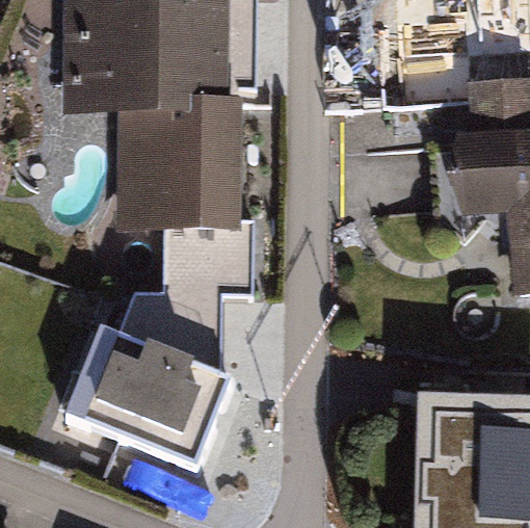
[(99,324),(63,417),(195,469),(233,374),(222,370),(222,298),(255,297),(255,219),(240,218),(241,97),(228,97),(226,85),(256,87),(257,0),(62,0),(61,112),(117,111),(116,230),(162,228),(161,292),(132,291),(116,332),(99,324)]
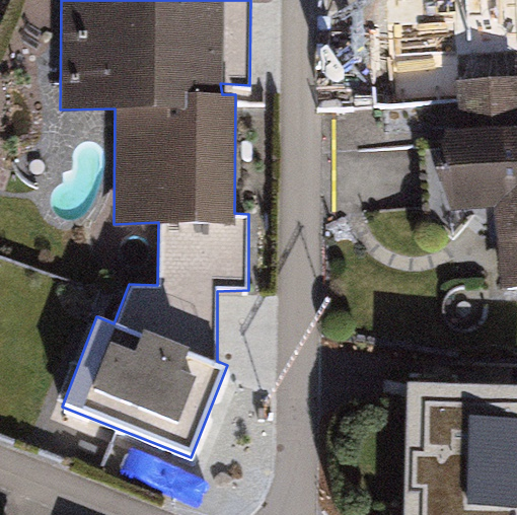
[(428,34),(425,0),(366,0),(373,103),(458,100),(457,77),(453,32),(428,34)]
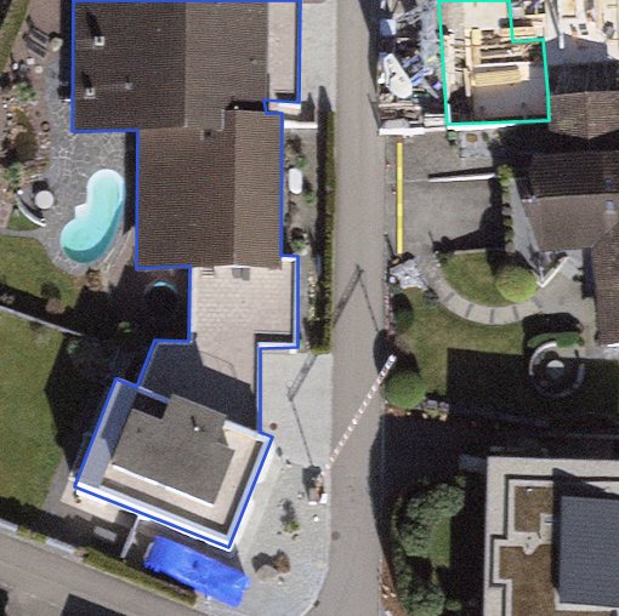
[(509,0),(512,41),(543,39),(618,33),(618,0),(509,0)]
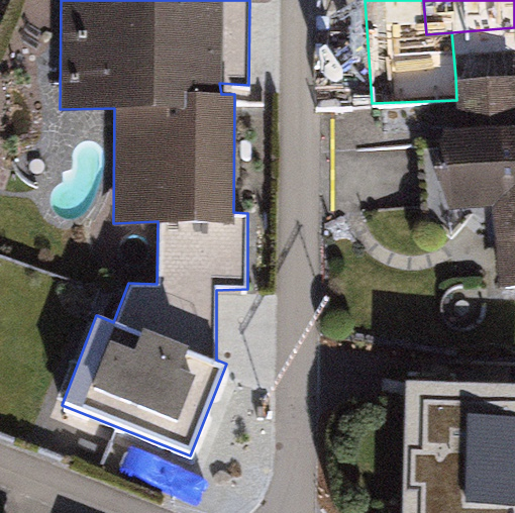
[(497,286),(514,284),(514,73),(455,77),(456,100),(458,126),(444,126),(433,167),(449,208),(492,205),(497,286)]
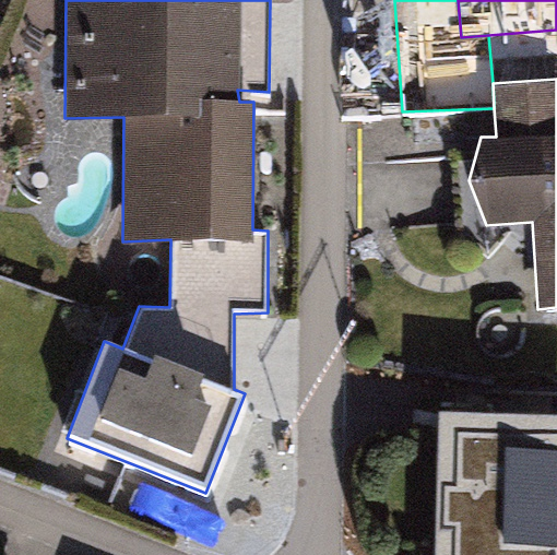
[(435,554),(556,554),(556,415),(440,412),(435,554)]
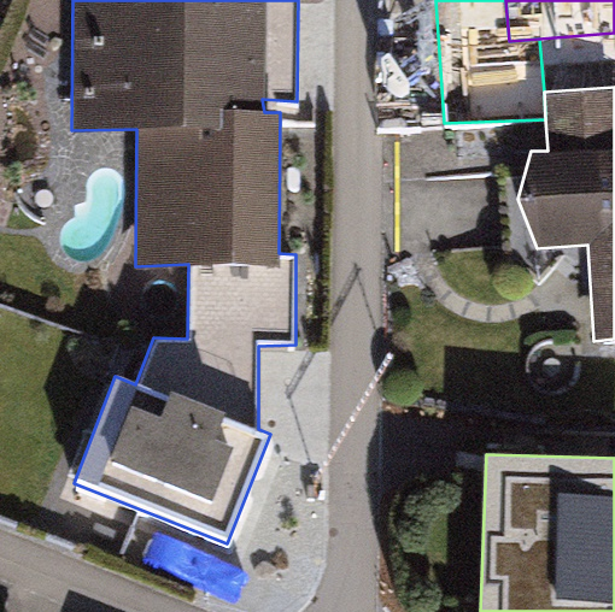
All buildings are outlined.
